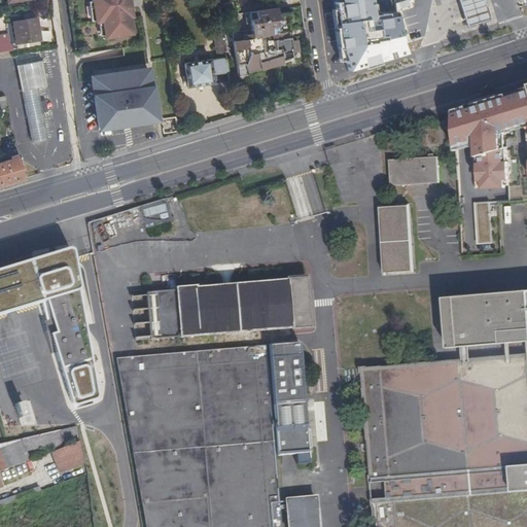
[(101,22),(103,38),(131,34),(129,18),(131,16),(129,0),(91,0),(95,22),(101,22)]
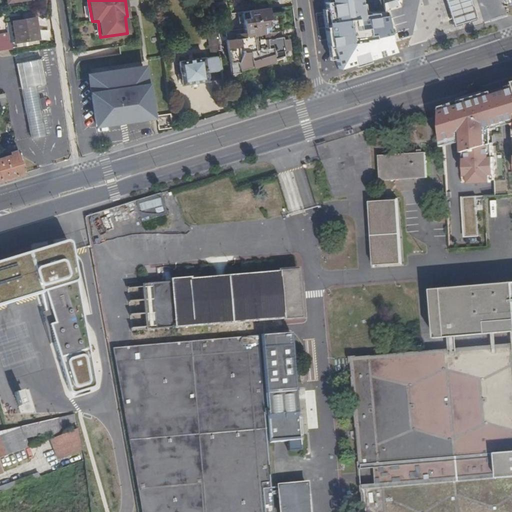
[(470,0),(444,0),(448,13),(452,26),(476,19),(472,5),(470,0)]
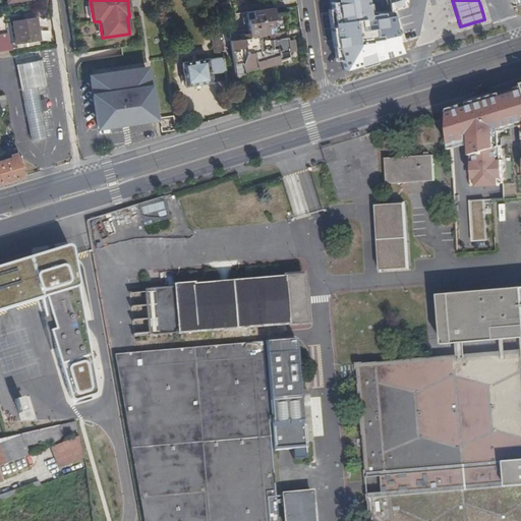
[(272,7),(244,11),(247,33),(239,34),(239,39),(230,40),(233,64),(241,63),(244,71),(256,68),(256,65),(268,62),(269,64),(284,59),(287,55),(287,50),(292,49),(291,39),(284,40),(281,22),(289,21),(287,9),(273,12),(272,7)]
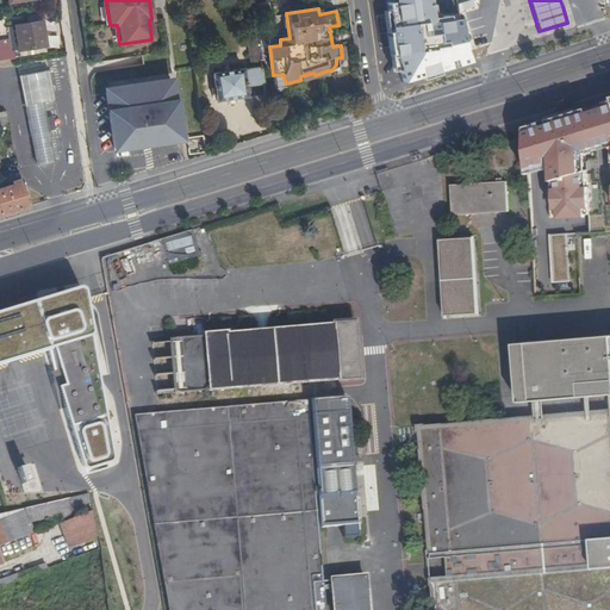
[(17,24),(18,37),(20,48),(47,43),(43,20),(17,24)]
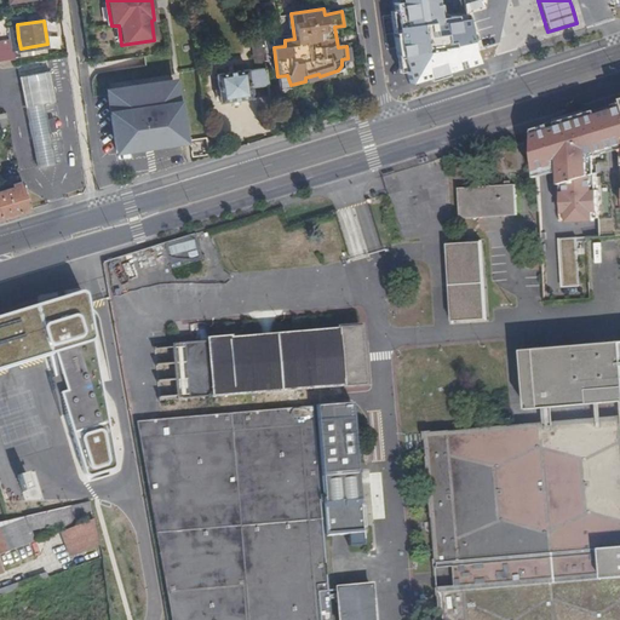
[(21,49),(18,38),(17,24),(10,26),(12,36),(0,38),(0,59),(15,58),(13,49),(21,49)]
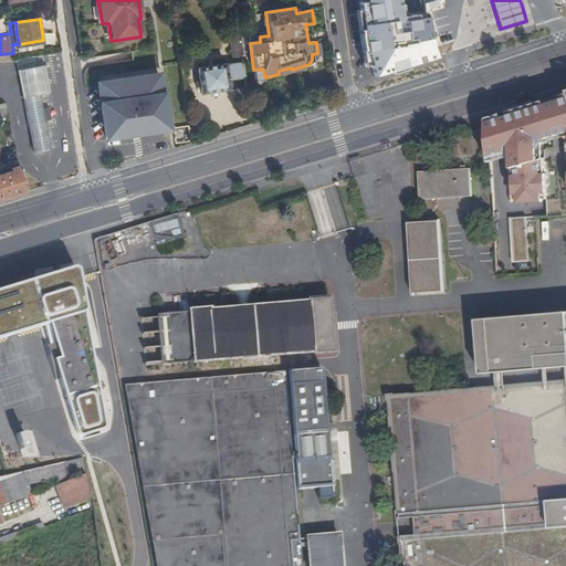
[(44,33),(45,43),(55,42),(54,33),(44,33)]
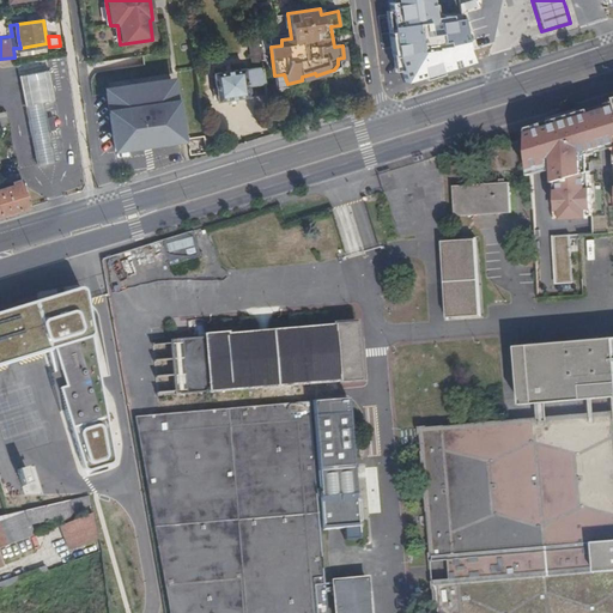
[(252,68),(262,67),(259,48),(249,49),(252,68)]
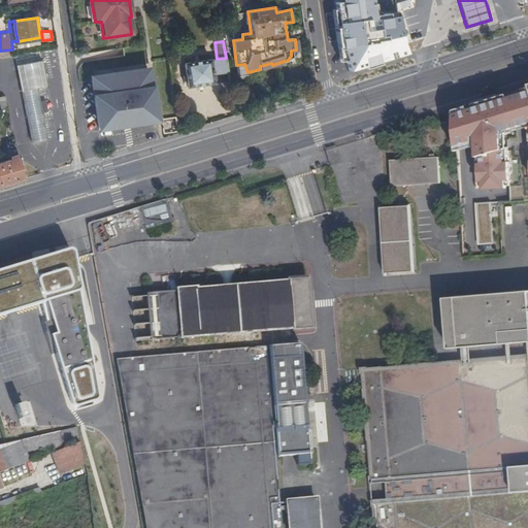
[(212,75),(228,72),(226,58),(217,59),(185,64),(188,87),(212,84),(212,75)]
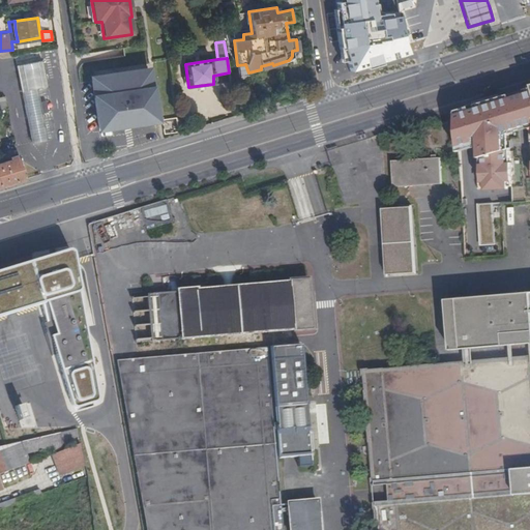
[(35,68),(19,71),(22,90),(45,87),(42,70),(36,71),(35,68)]
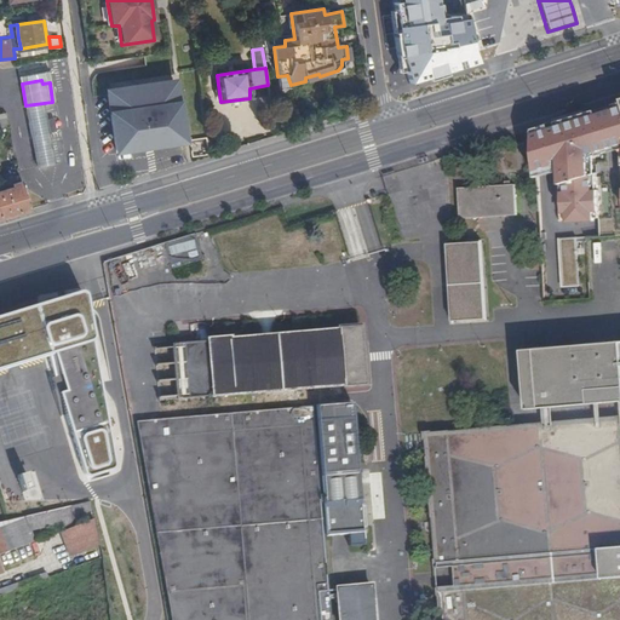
[(159,82),(121,89),(121,91),(107,93),(115,150),(130,148),(130,151),(168,145),(168,143),(183,141),(174,84),(160,86),(159,82)]
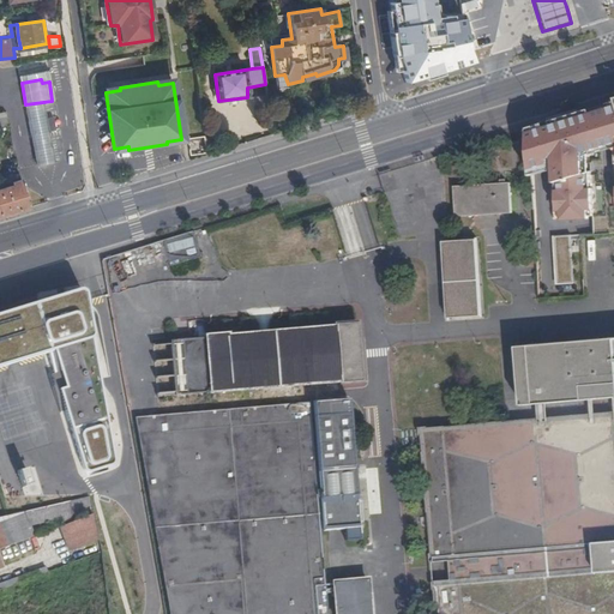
[(601,143),(599,112),(593,113),(591,109),(548,122),(551,160),(557,157),(558,182),(561,181),(563,186),(558,187),(560,217),(594,215),(590,146),(601,143)]
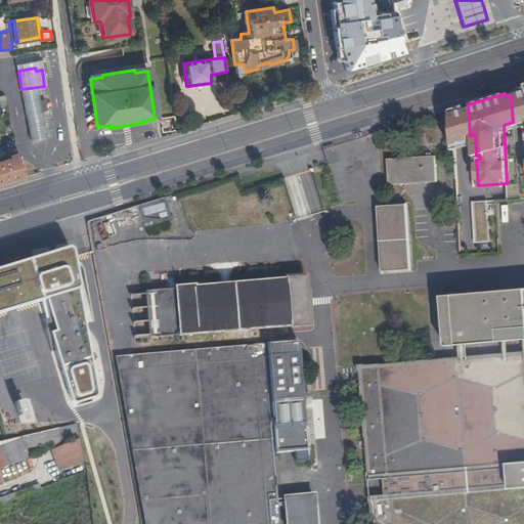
[(0,184),(25,177),(17,154),(6,157),(6,155),(1,156),(2,161),(0,161),(0,184)]
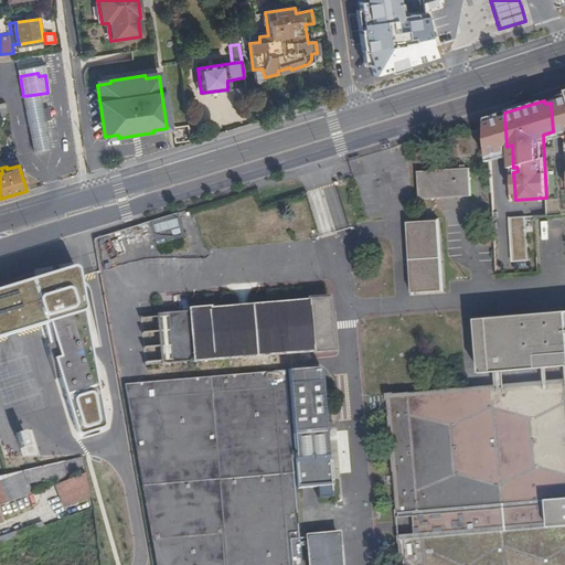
[(440,169),(441,195),(471,194),(470,167),(440,169)]
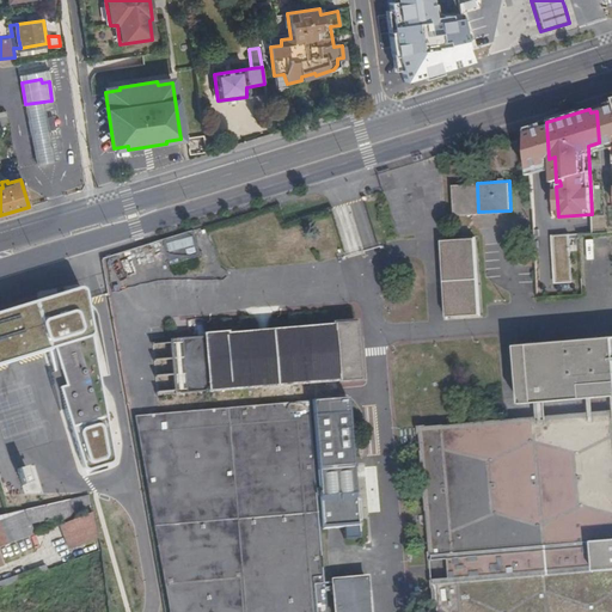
[(457,213),(478,212),(477,183),(454,183),(457,213)]
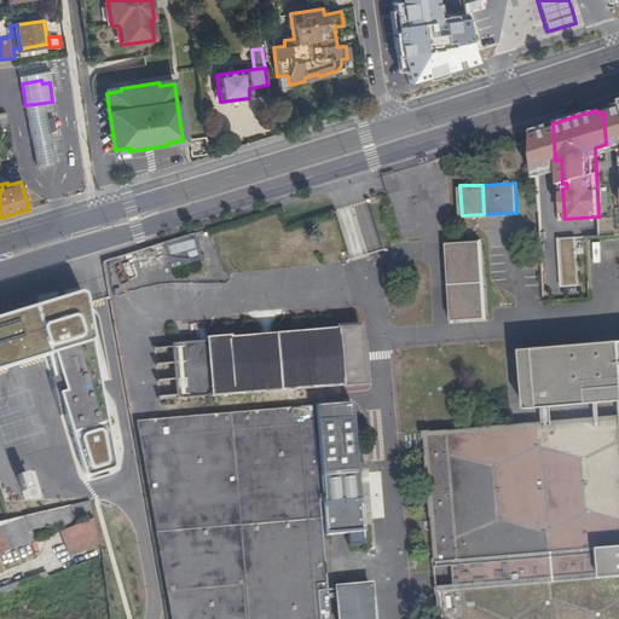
[(196,233),(167,242),(174,267),(203,259),(196,233)]
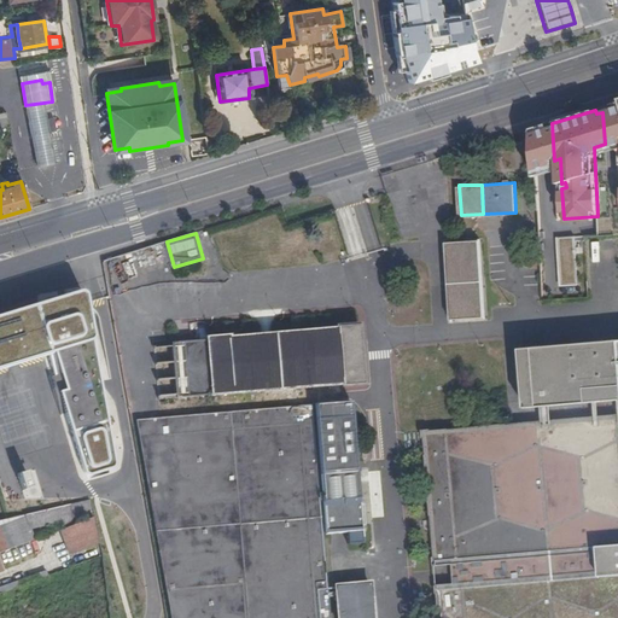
[(578,285),(576,238),(557,238),(559,286),(578,285)]
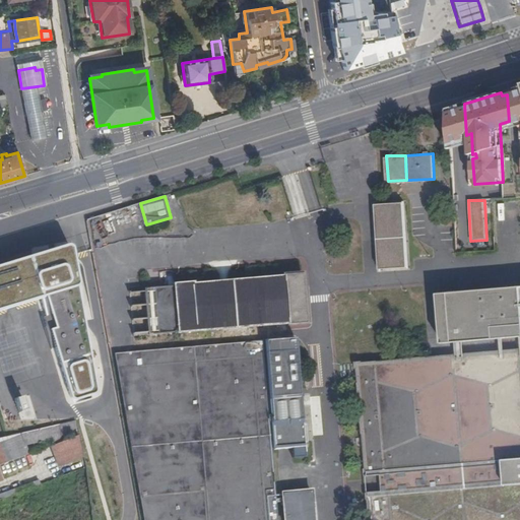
[(408,265),(404,201),(375,203),(380,266),(408,265)]
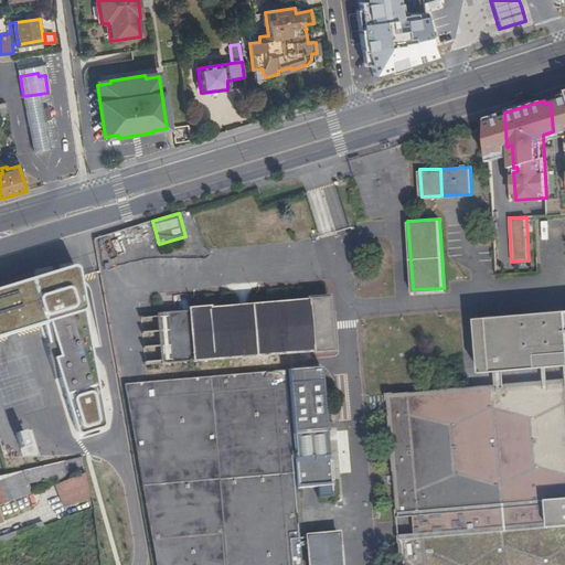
[(73,268),(0,286),(0,345),(40,334),(70,441),(104,432),(73,268)]
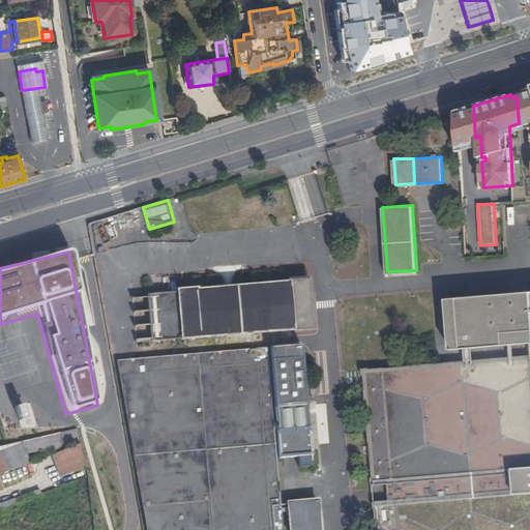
[(177,293),(147,295),(150,342),(293,329),(293,331),(312,329),(306,280),(289,281),(289,283),(196,291),(196,289),(177,291),(177,293)]
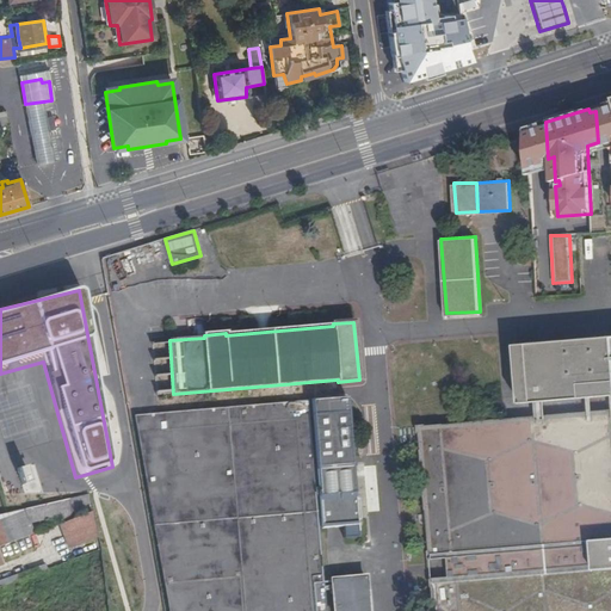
[(610,333),(539,340),(541,357),(518,363),(522,402),(610,393),(610,333)]
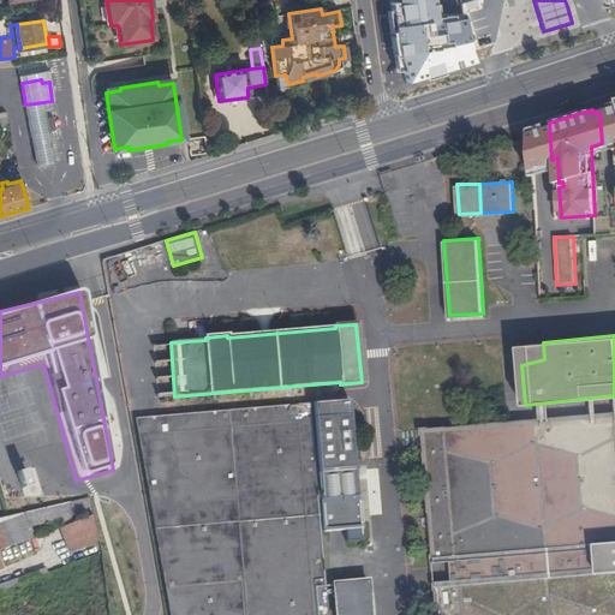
[(174,396),(171,342),(153,345),(157,398),(174,396)]
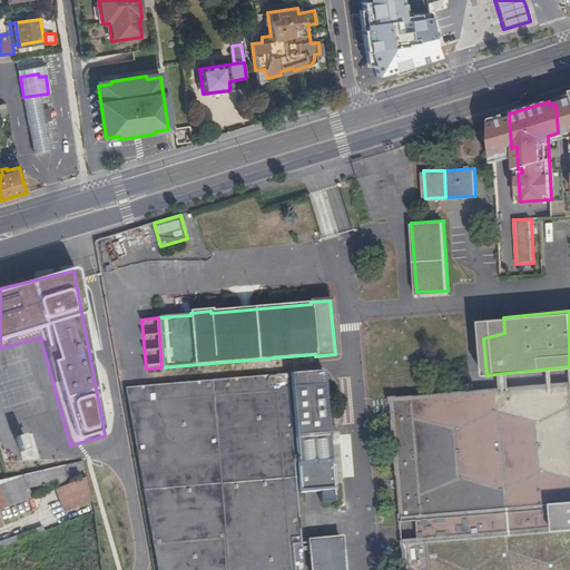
[(504,333),(503,317),(482,320),(483,338),(504,333)]
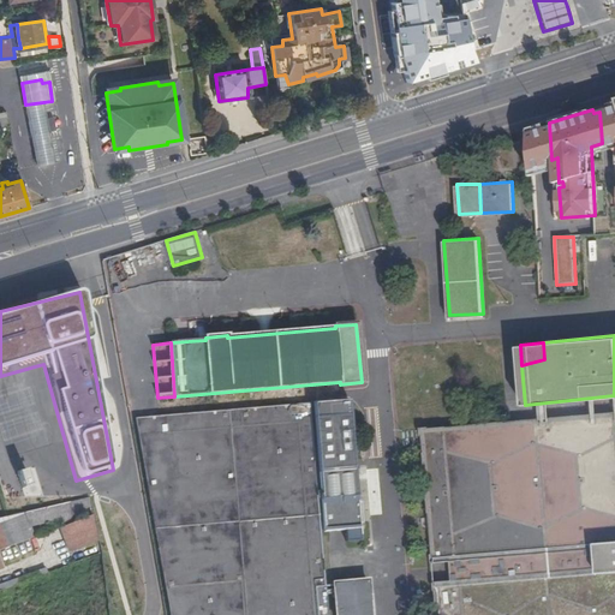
[(135,419),(169,614),(371,614),(369,580),(335,584),(336,595),(328,596),(322,532),(347,530),(348,542),(364,541),(362,523),(364,523),(363,502),(360,502),(352,400),(135,419)]
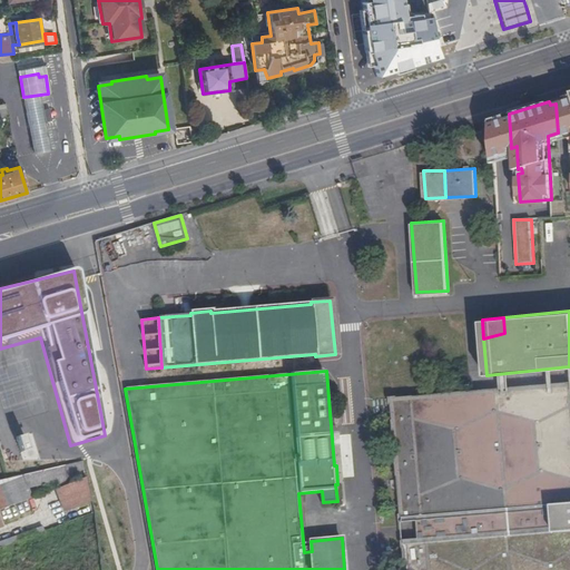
[(569,569),(569,380),(399,395),(399,394),(390,395),(391,403),(392,403),(401,511),(400,511),(400,519),(402,520),(418,519),(420,536),(402,538),(403,546),(404,546),(405,569),(569,569)]
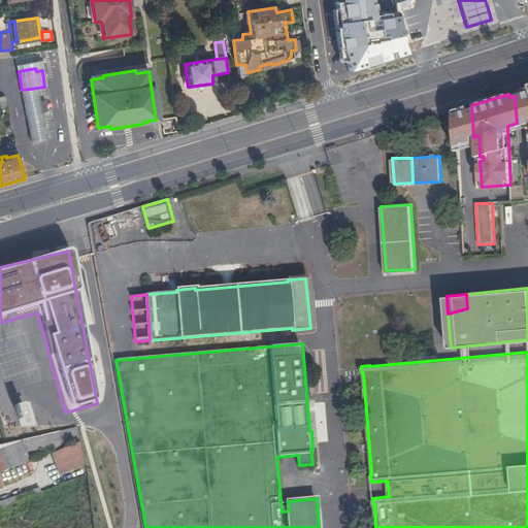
[(14,405),(21,428),(35,424),(29,401),(14,405)]
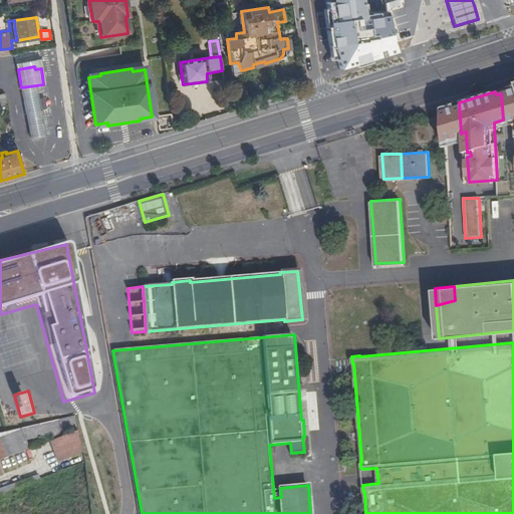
[(10,417),(18,416),(14,396),(6,397),(10,417)]
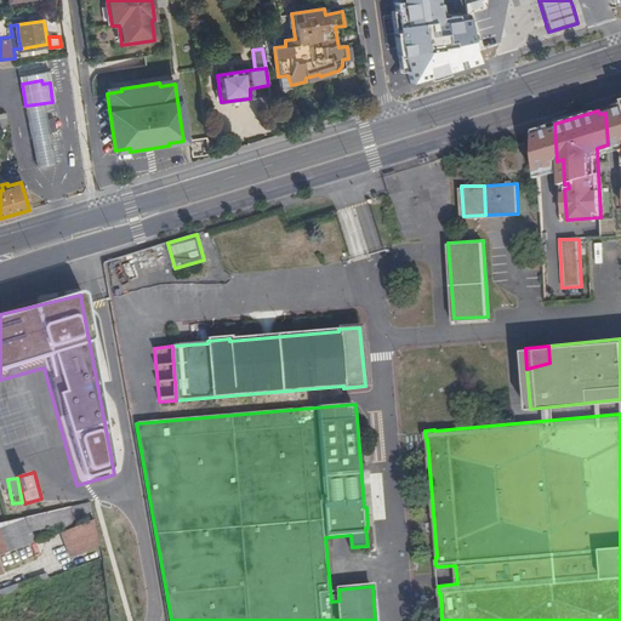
[(0,554),(34,542),(29,530),(62,523),(63,527),(72,525),(70,522),(84,518),(85,523),(93,519),(92,511),(91,502),(6,522),(0,523),(0,554)]
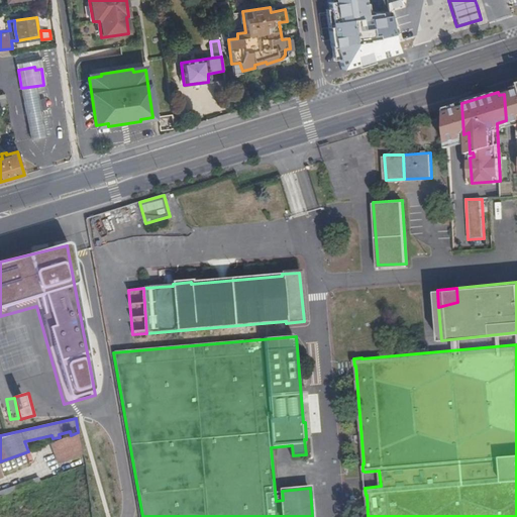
[(86,428),(98,516),(114,516),(103,426),(86,428)]
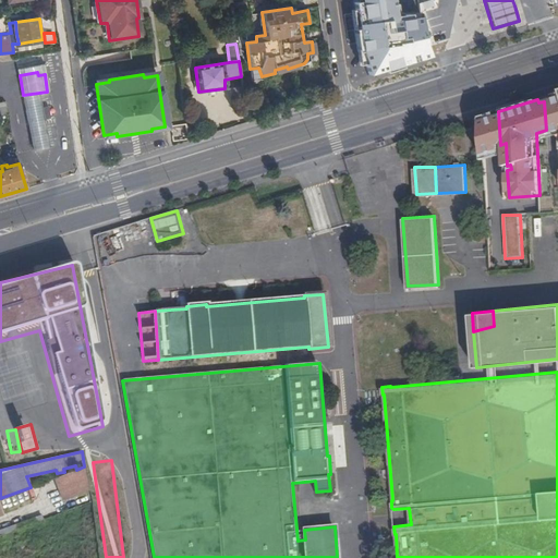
[(88,490),(84,466),(76,470),(53,478),(63,500),(88,490)]
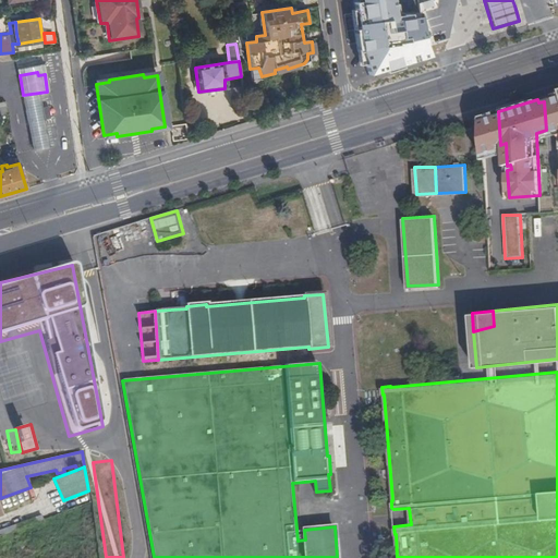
[(0,531),(0,535),(3,535),(12,532),(44,520),(41,514),(0,531)]
